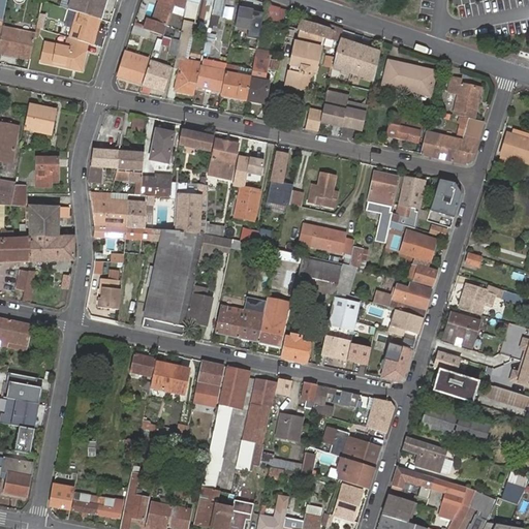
[(71,0),(68,11),(78,13),(100,21),(103,12),(92,8),(94,5),(92,5),(93,0),(95,0),(102,2),(103,0),(71,0)]
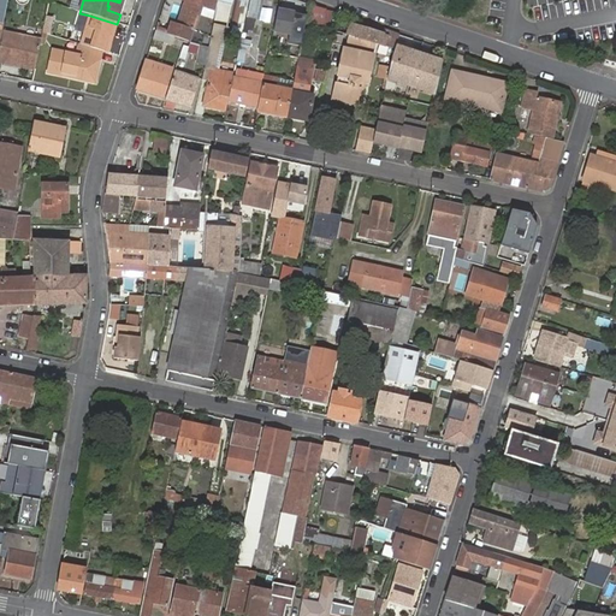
[(173,23),(170,35),(173,37),(189,42),(190,42),(194,30),(211,36),(213,23),(200,19),(203,7),(215,11),(218,1),(218,0),(185,0),(196,3),(195,5),(188,4),(181,25),(173,23)]
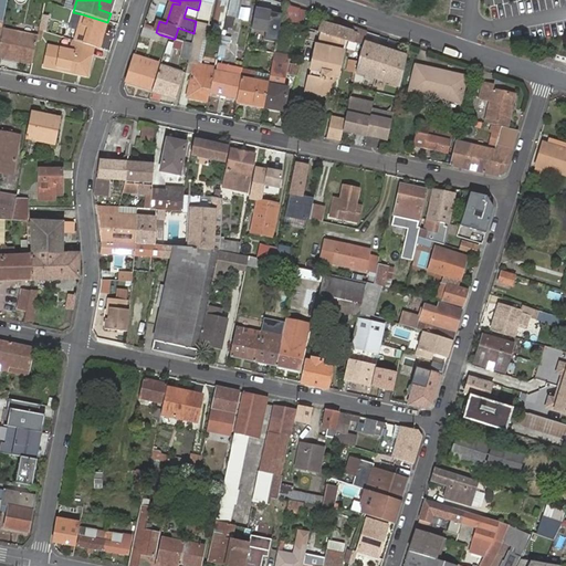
[(226,14),(229,0),(216,0),(210,27),(222,30),(226,14)]
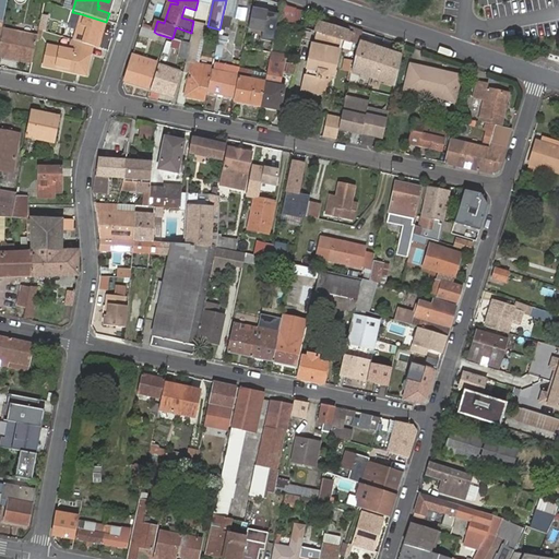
[(236,0),(226,0),(223,14),(233,16),(236,0)]
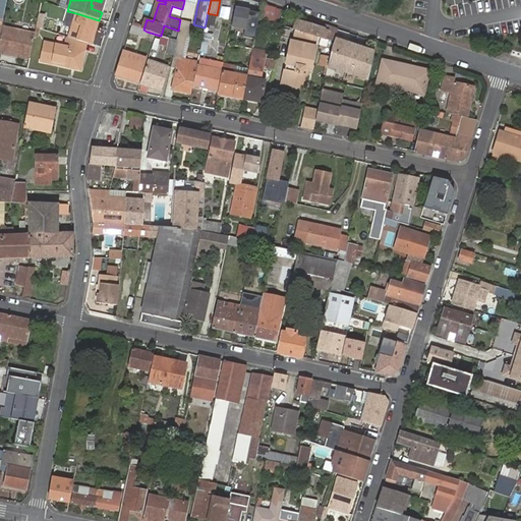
[(194,3),(184,1),(182,9),(180,19),(178,31),(177,34),(186,35),(187,36),(194,3)]
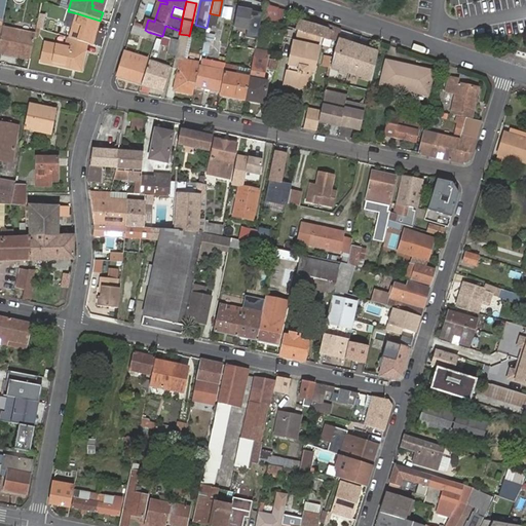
[(276,10),(263,4),(262,13),(261,19),(274,23),(274,22),(276,10)]
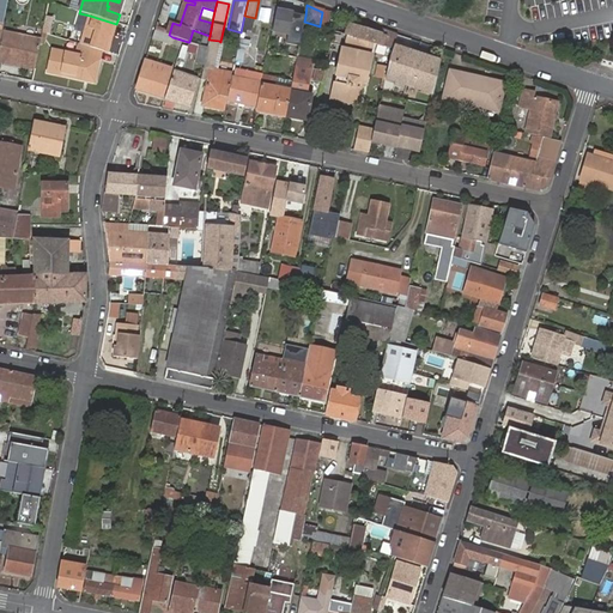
[(305,16),(277,10),(272,31),(301,37),(304,22),(305,16)]
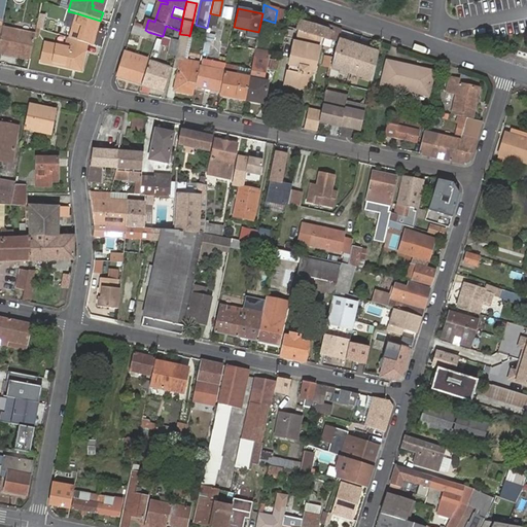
[(284,10),(278,8),(277,10),(275,22),(282,23),(284,10)]
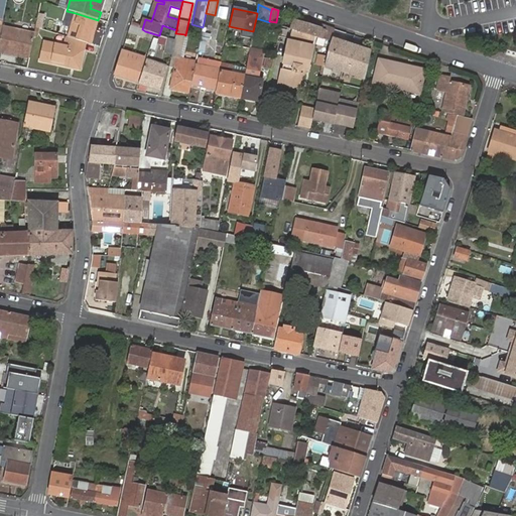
[(85,43),(90,45),(99,20),(98,20),(76,13),(68,38),(70,38),(85,43)]
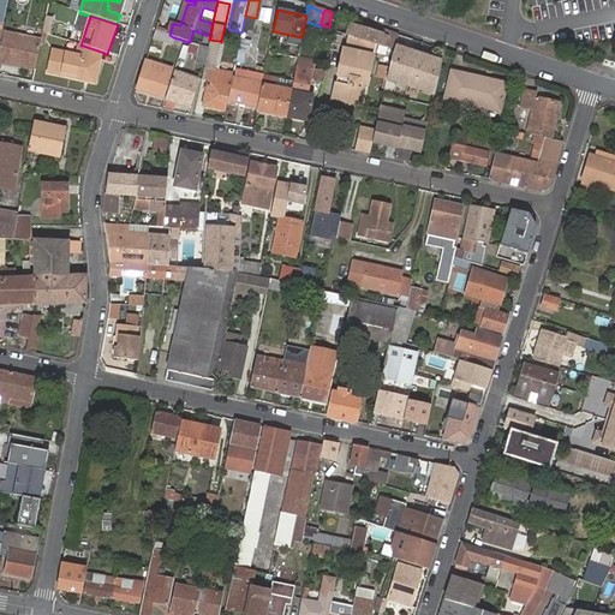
[(53,18),(47,17),(43,33),(51,35),(53,18)]
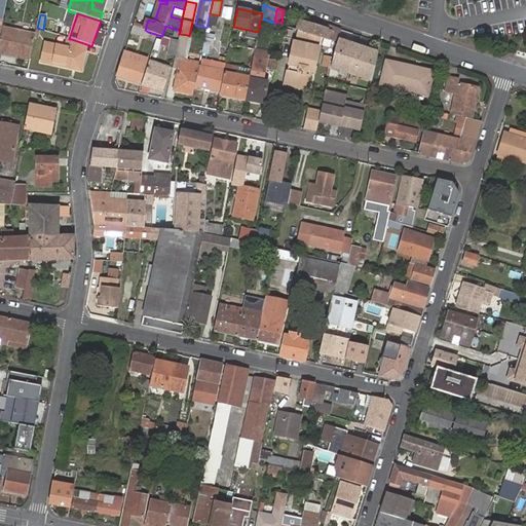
[(341,29),(329,25),(328,29),(306,23),(303,31),(320,35),(337,41),(341,29)]
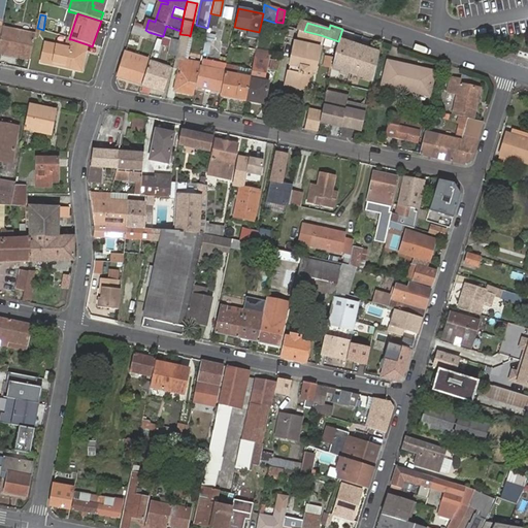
[(0,41),(0,53),(30,60),(35,35),(3,27),(0,41)]
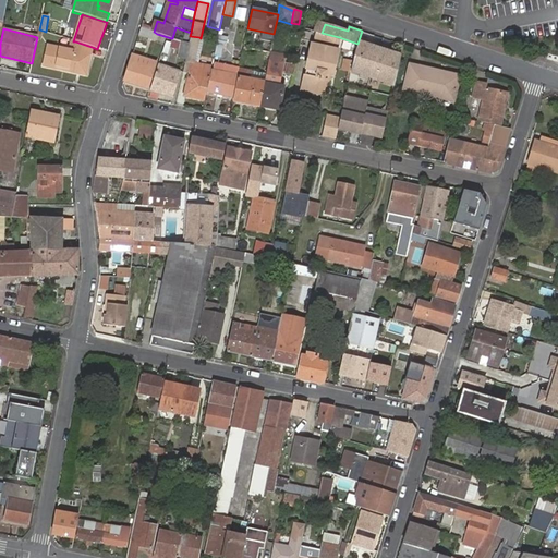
[(150,32),(141,28),(138,36),(148,39),(150,32)]
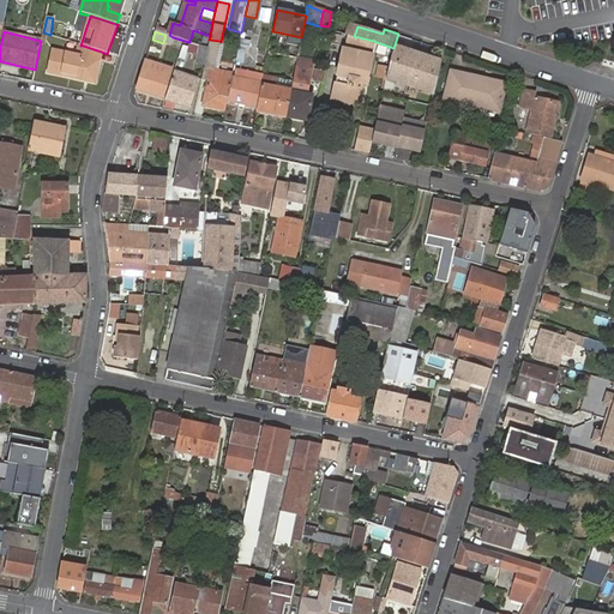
[(354,36),(349,34),(345,49),(343,48),(333,97),(354,101),(357,80),(365,82),(371,56),(369,55),(373,41),(354,36)]
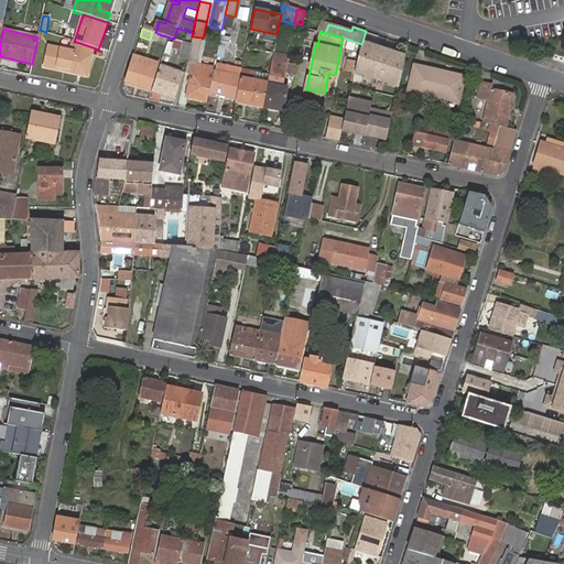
[(155,32),(152,32),(150,40),(156,41),(159,34),(155,32)]
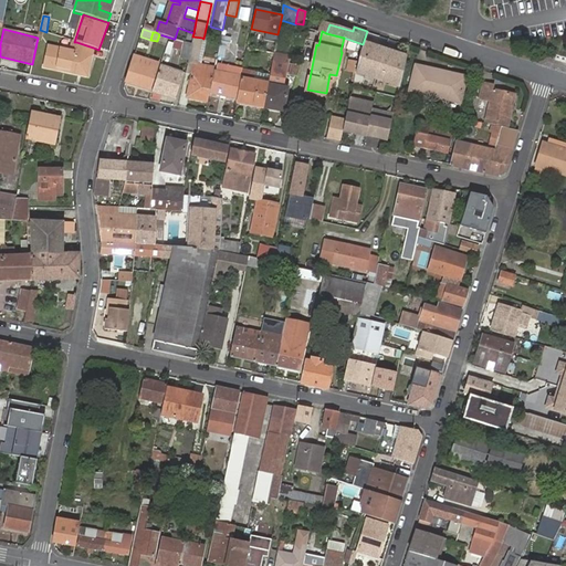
[(230,46),(232,39),(223,35),(221,44),(230,46)]
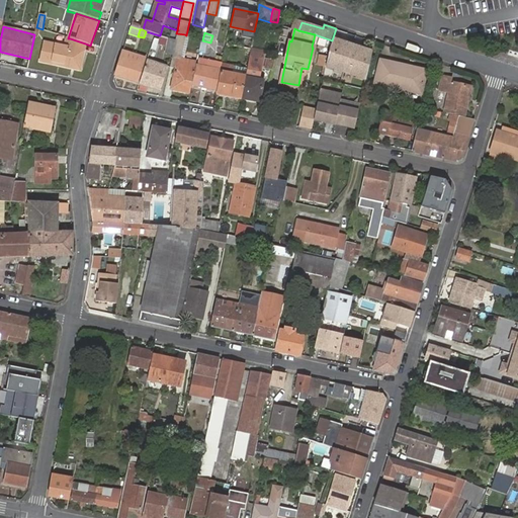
[(181,56),(185,34),(176,33),(175,40),(172,55),(181,56)]
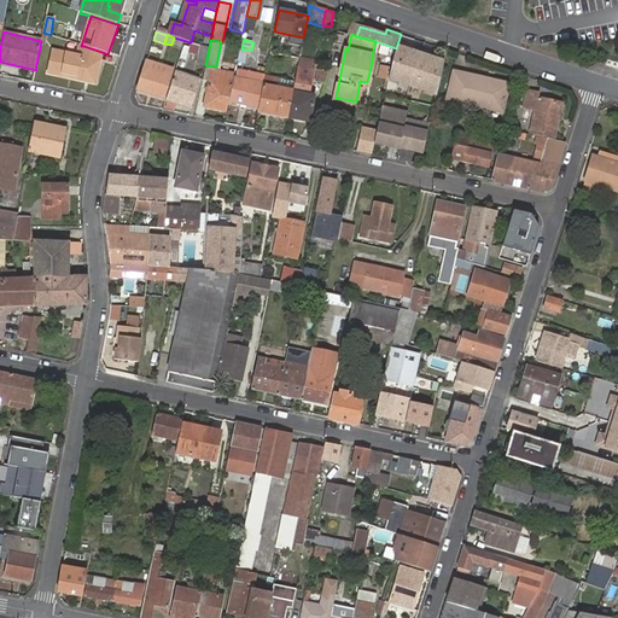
[(199,52),(200,46),(191,42),(190,42),(188,47),(187,50),(199,52)]
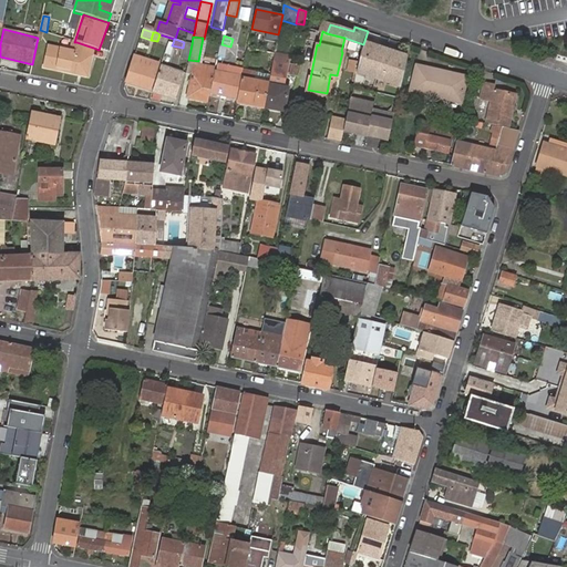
[(90,58),(93,48),(76,42),(73,52),(52,45),(45,64),(57,68),(58,65),(70,69),(69,72),(84,76),(89,64),(85,63),(88,57),(90,58)]
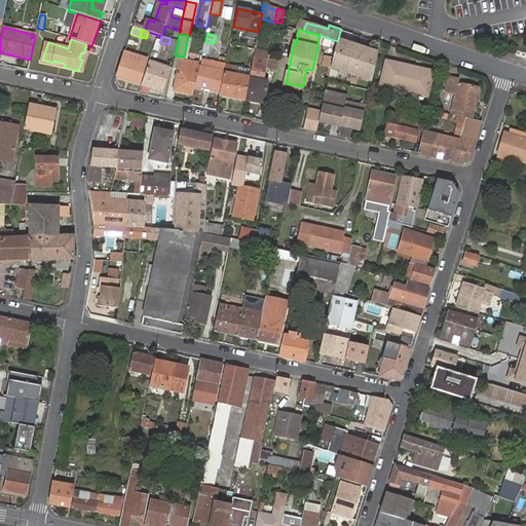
[(175,55),(178,41),(171,39),(170,44),(167,52),(175,55)]
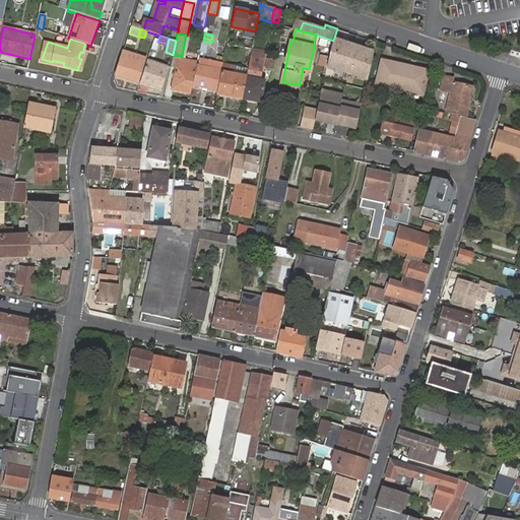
[(344,72),(353,46),(334,39),(333,41),(329,57),(327,66),(344,72)]
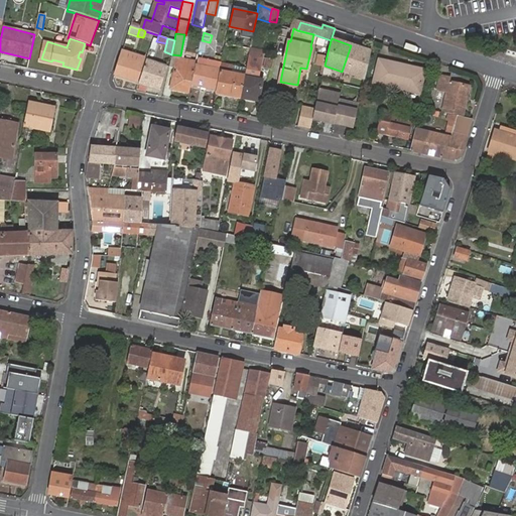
[(370,52),(351,45),(342,72),(364,79),(370,52)]
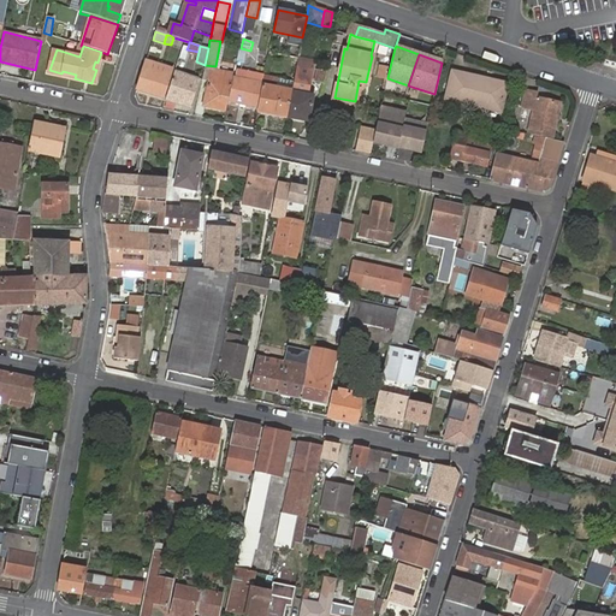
[(286,117),(286,118),(308,122),(313,96),(306,95),(313,61),(298,58),(296,67),(300,69),(295,94),(291,93),(286,117)]
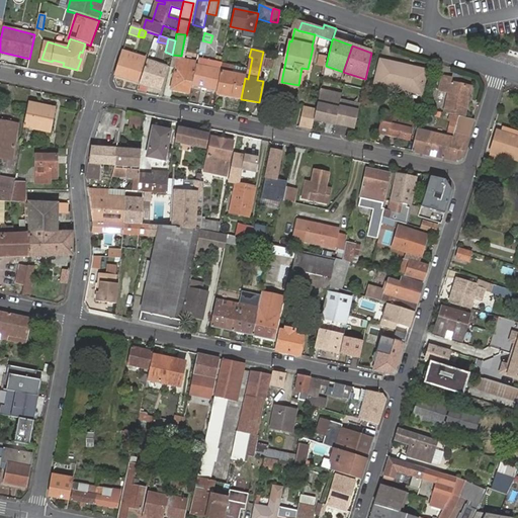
[(122,51),(114,76),(137,83),(145,58),(140,56),(139,63),(125,59),(128,53),(122,51)]
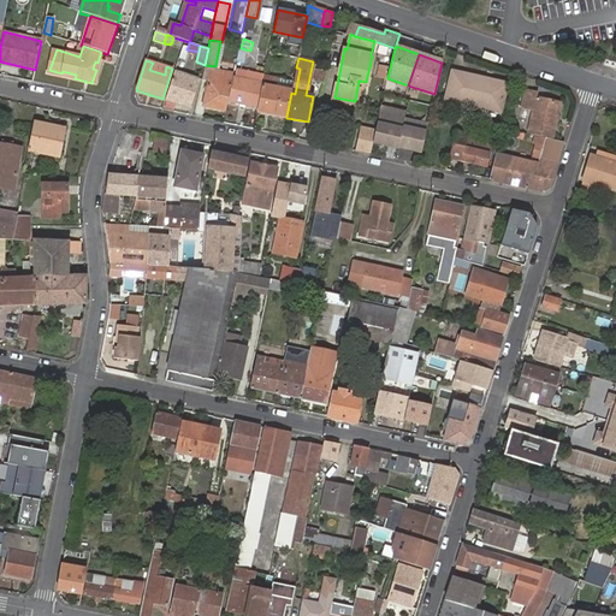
[(165,75),(166,66),(153,63),(149,70),(165,75)]
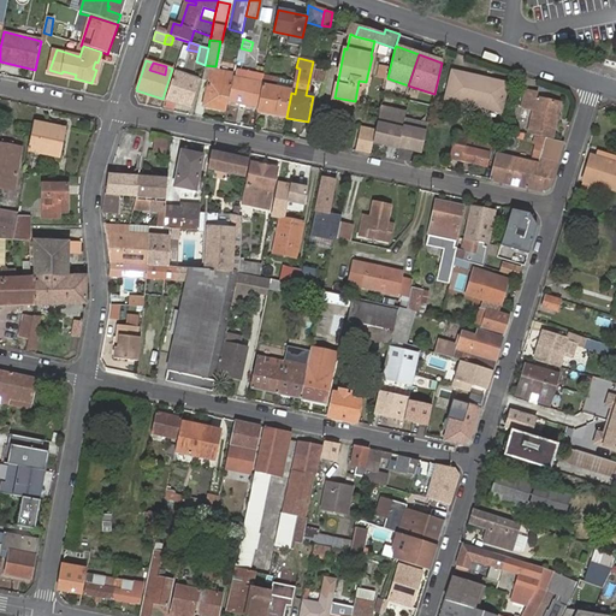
[(388,78),(390,67),(378,64),(375,76),(388,80),(388,78)]
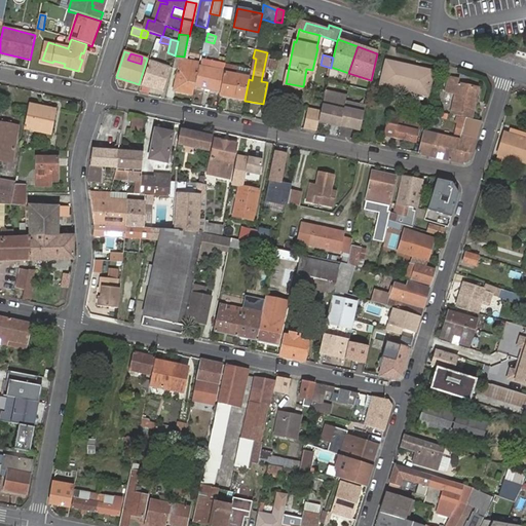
[(269,70),(276,71),(278,62),(271,60),(269,70)]
